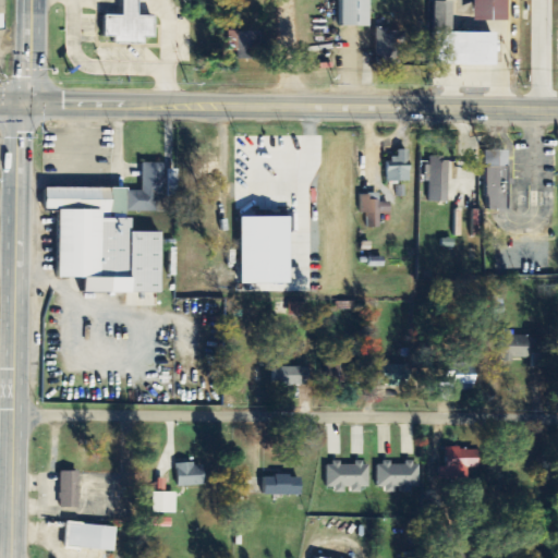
[(122,0),(122,15),(104,14),(104,37),(114,37),(114,45),(144,45),(144,37),(155,37),(155,16),(138,16),(138,0),(122,0)]
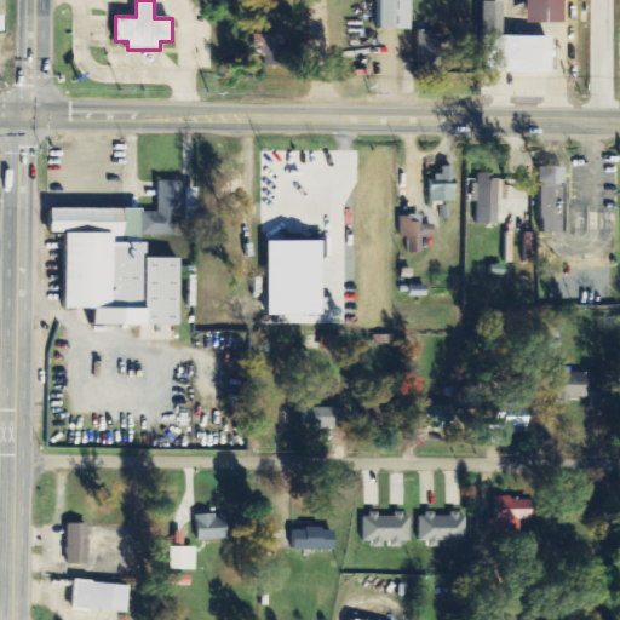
[(411,30),(409,0),(377,0),(378,30),(411,30)]
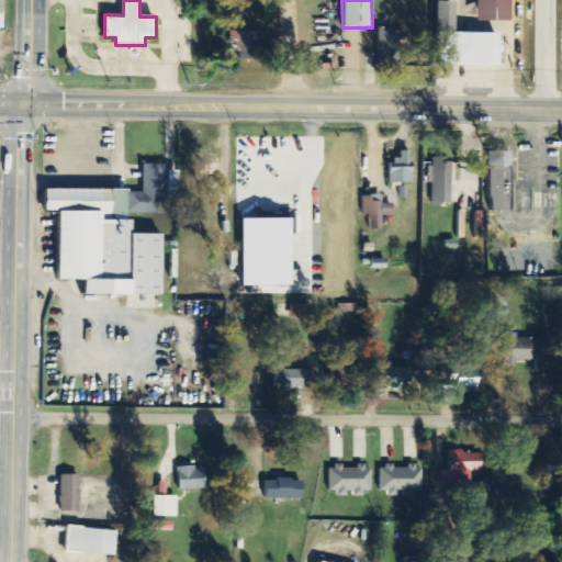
[(475,0),(476,21),(509,22),(509,0),(475,0)]
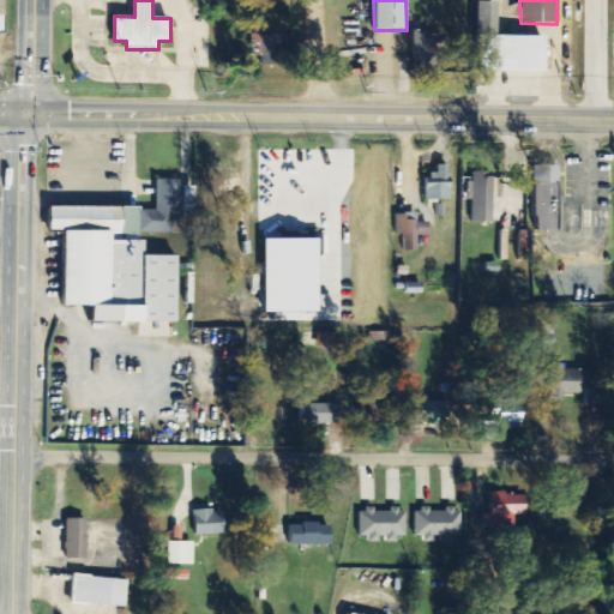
[(545,73),(546,37),(497,36),(498,2),(479,1),(476,72),(545,73)]
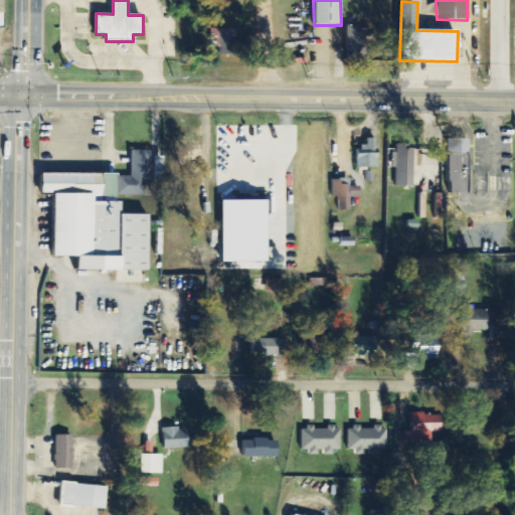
[(239,55),(239,30),(210,29),(210,44),(218,44),(218,54),(239,55)]
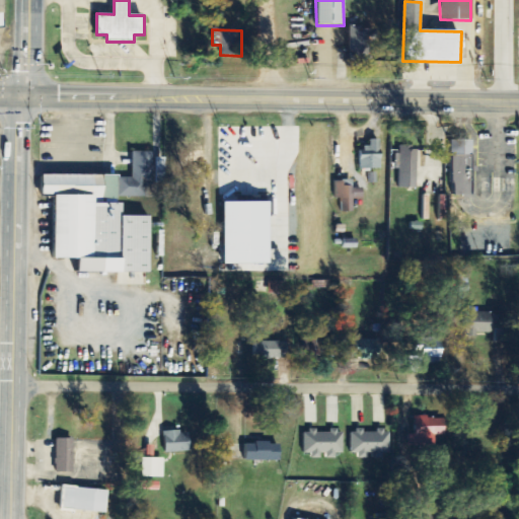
[(380,168),(379,140),(369,140),(369,148),(359,148),(359,169),(380,168)]
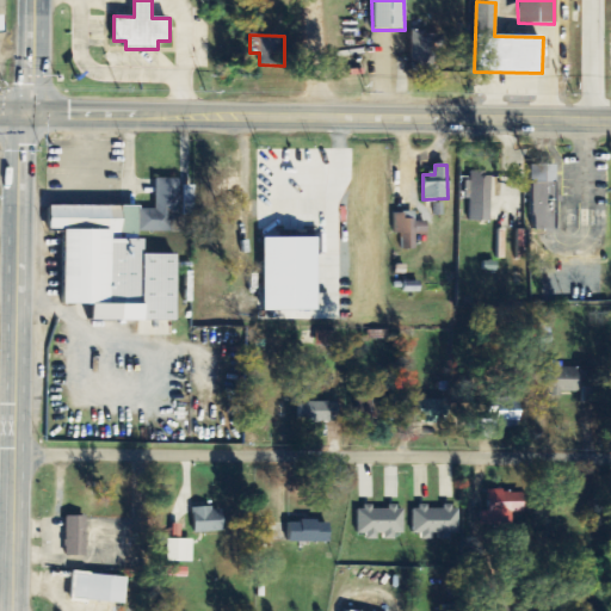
[(491,221),(491,174),(467,173),(466,201),(469,201),(469,221),(491,221)]
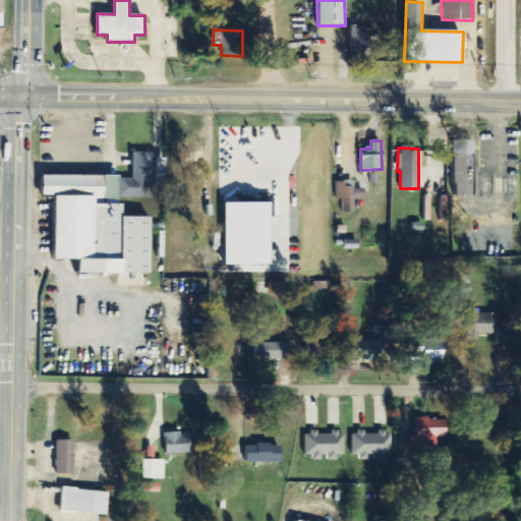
[(473,156),(454,156),(455,196),(476,196),(475,168),(474,168),(473,156)]
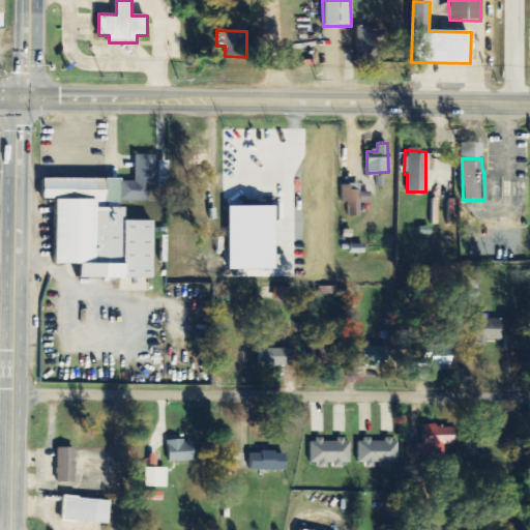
[(42,179),(42,200),(56,200),(55,264),(80,265),(80,278),(152,280),(153,222),(124,221),(124,209),(118,209),(119,180),(42,179)]
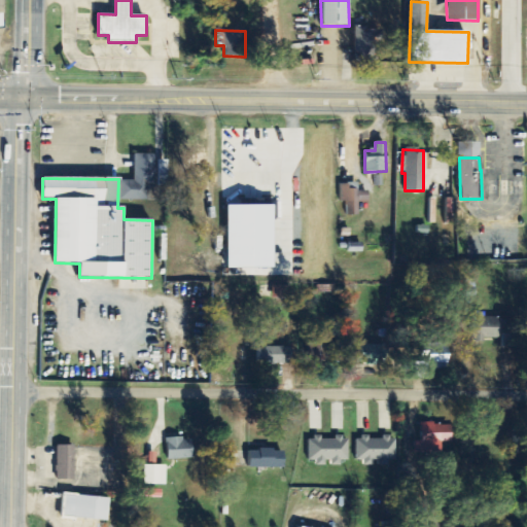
[(358,215),(358,203),(367,203),(367,190),(358,191),(358,183),(341,183),(341,203),(347,202),(347,215),(358,215)]
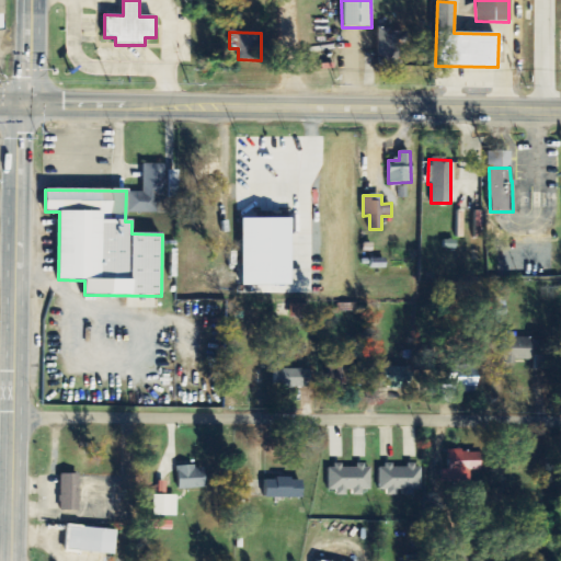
[(240,219),(241,286),(290,286),(290,219),(240,219)]
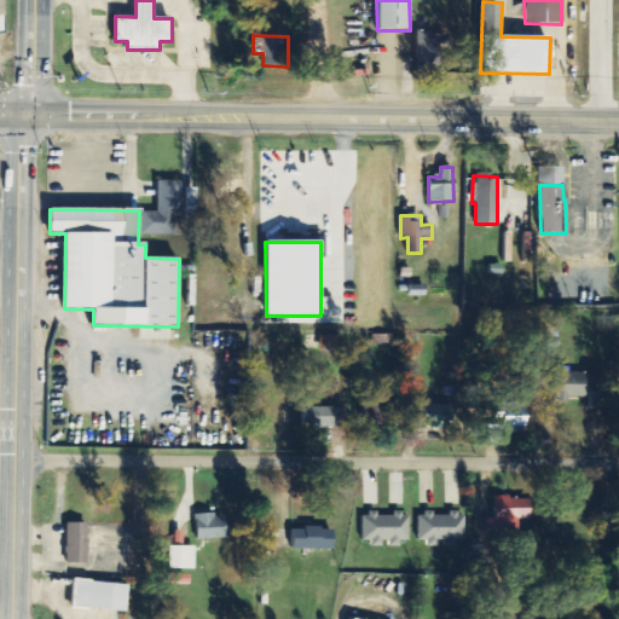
[(319,348),(341,350),(341,337),(320,336),(319,348)]
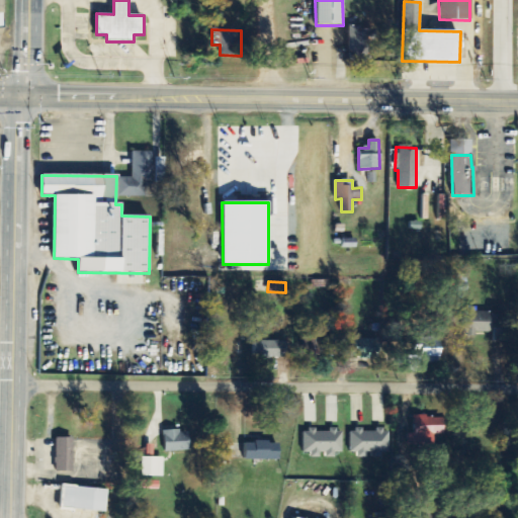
[(465,313),(465,336),(476,337),(476,333),(492,334),(493,313),(465,313)]
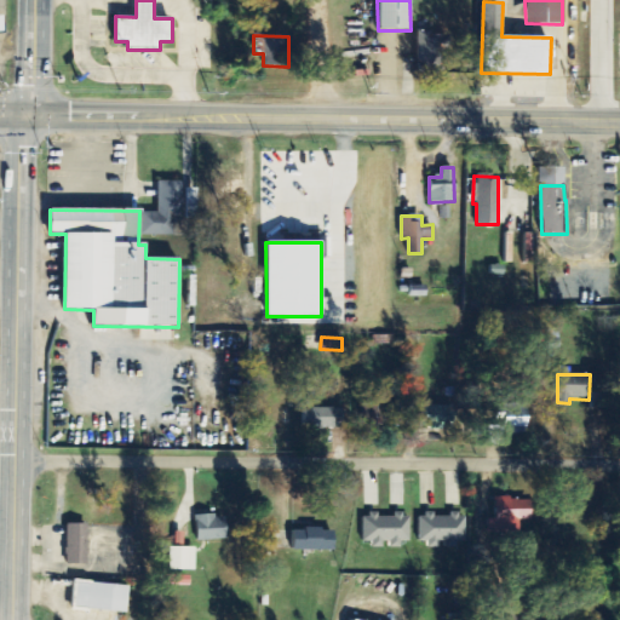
[(384,395),(363,394),(362,424),(399,426),(399,414),(383,413),(384,395)]
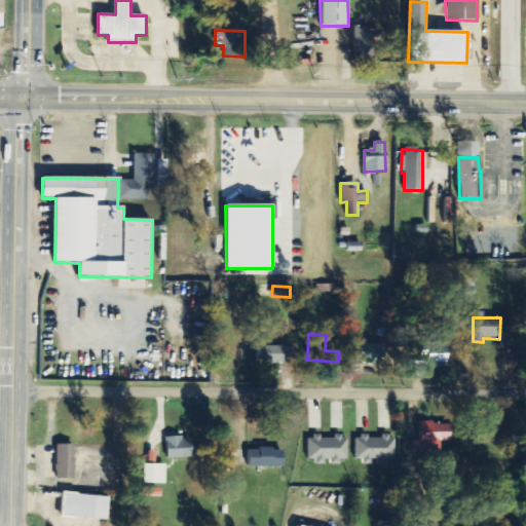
[(448,343),(422,342),(421,355),(428,355),(428,368),(447,369),(448,343)]
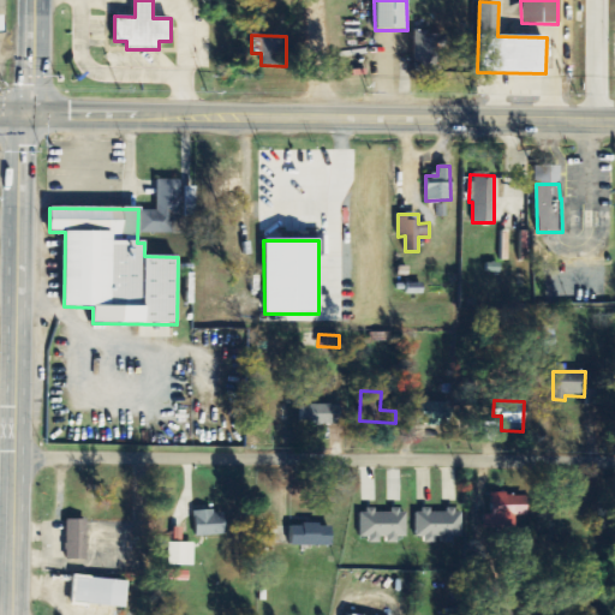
[(416,425),(449,427),(451,402),(417,401),(416,425)]
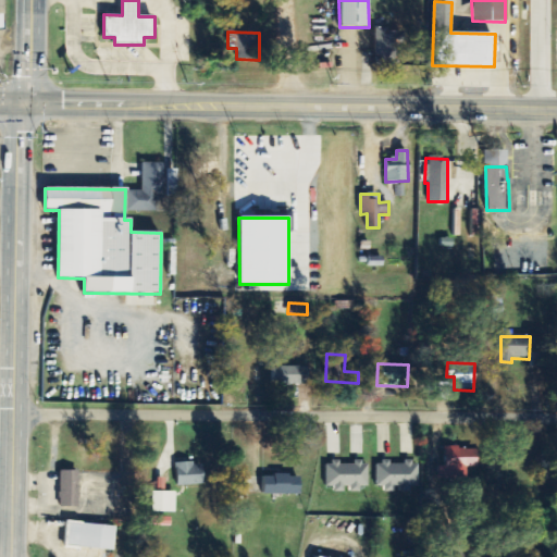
[(308,368),(273,367),(273,384),(307,386),(308,368)]
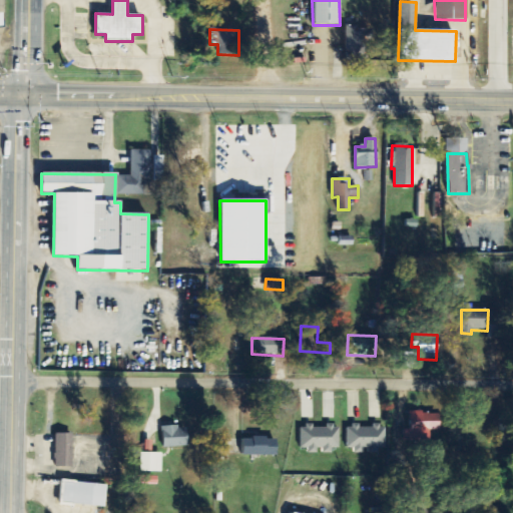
[(402,441),(424,442),(424,434),(440,434),(441,414),(410,413),(409,430),(403,430),(402,441)]
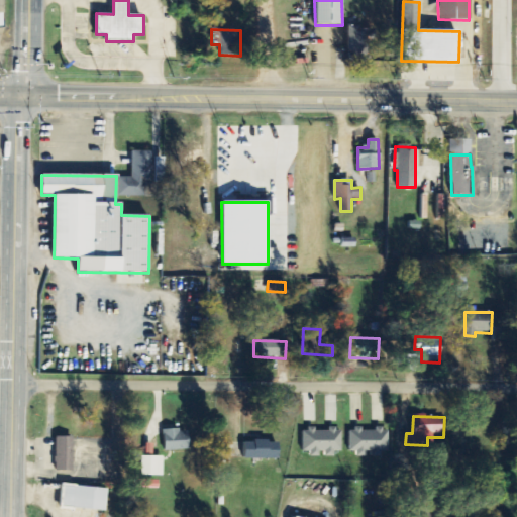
[(342,451),(341,429),(302,430),(303,454),(319,454),(319,455),(335,454),(334,451),(342,451)]
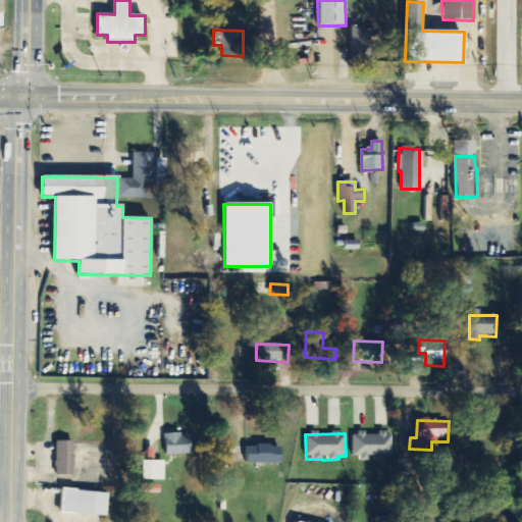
[(352,456),(360,456),(360,461),(372,461),(384,461),(384,457),(392,457),(392,433),(378,433),(352,433),(352,456)]
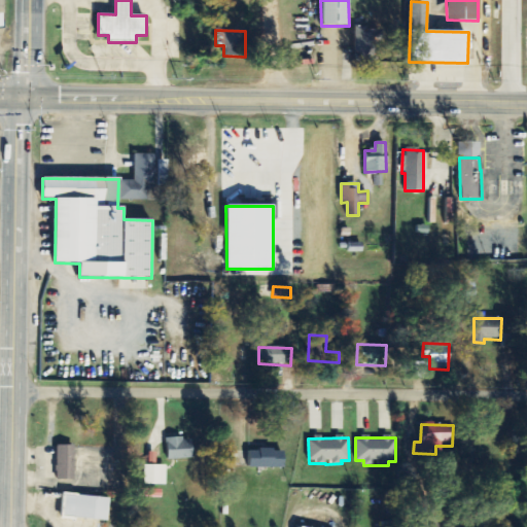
[(167,440),(168,460),(192,459),(191,438),(167,440)]
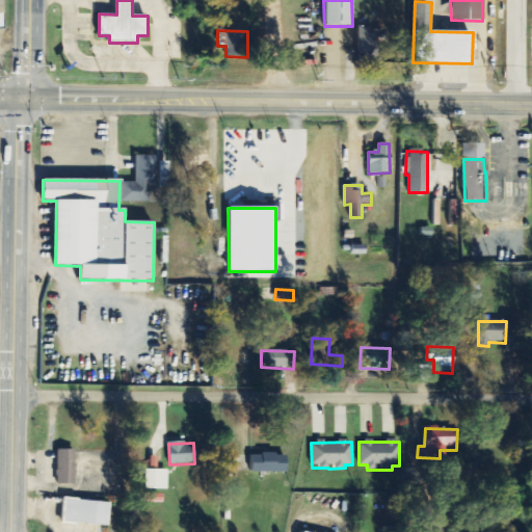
[(57,450),(57,484),(75,484),(75,450),(57,450)]
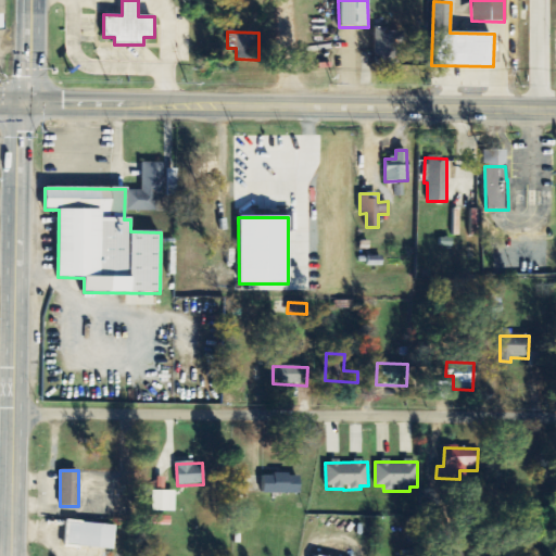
[(301,494),(301,475),(263,475),(263,493),(301,494)]
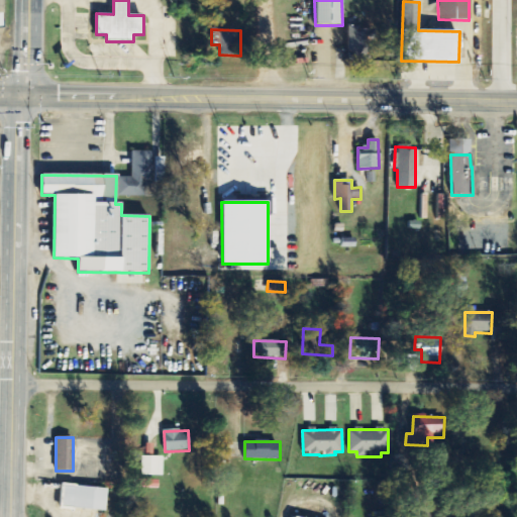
[(141,476),(163,477),(164,456),(141,456),(141,476)]
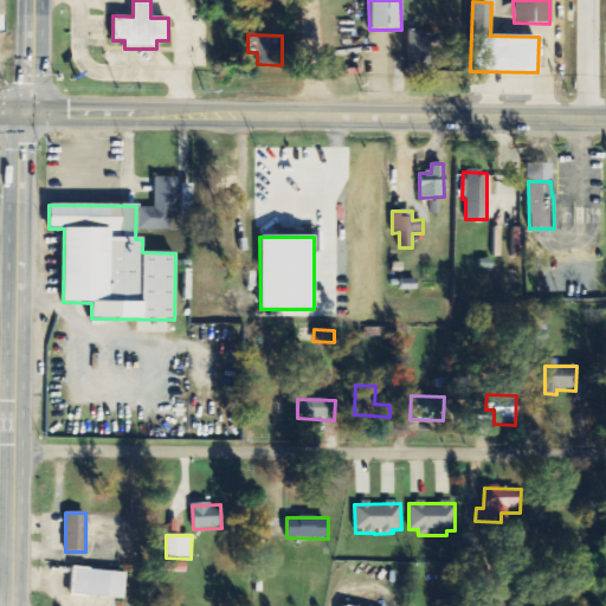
[(75,569),(72,594),(123,599),(126,574),(75,569)]
